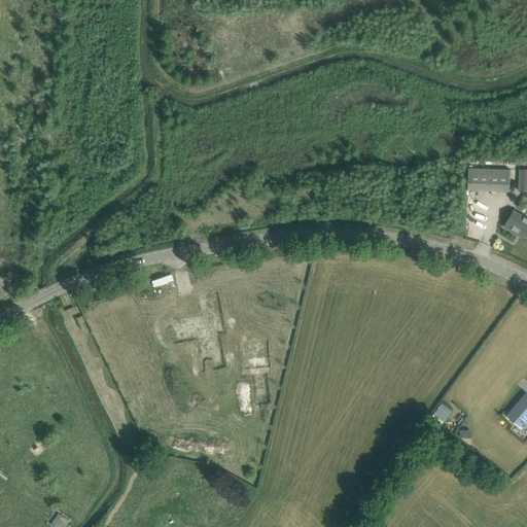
[(510,191),(511,170),(468,168),(467,189),(510,191)]
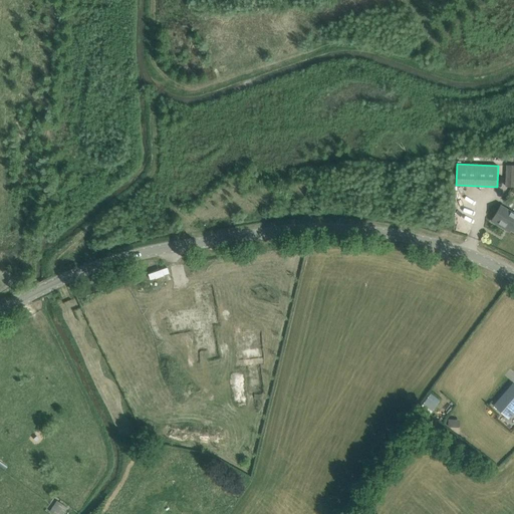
[(513,213),(501,206),(492,221),(506,229),(507,227),(513,231),(513,213)]
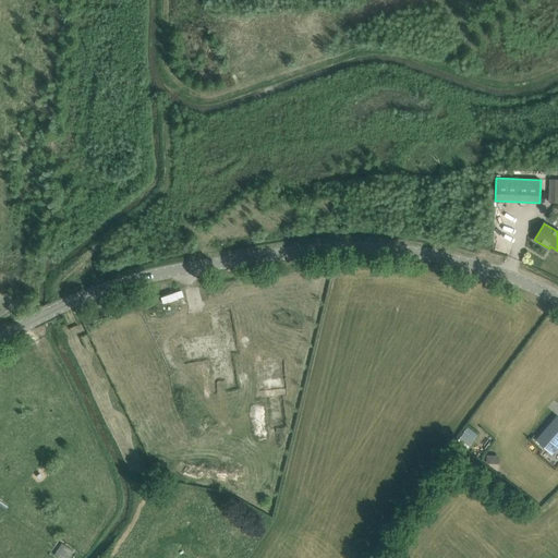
[(147,310),(145,302),(138,304),(137,301),(129,304),(132,314),(147,310)]
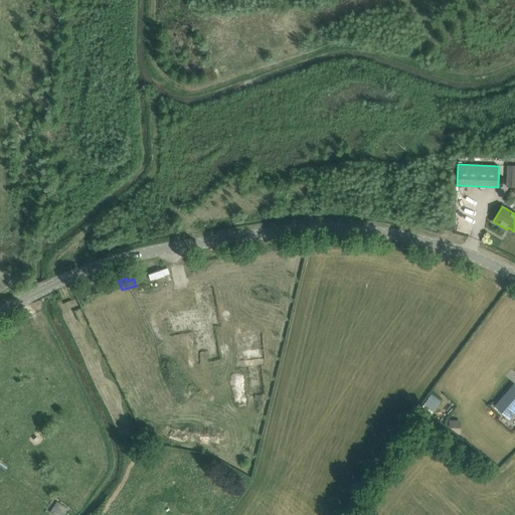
[(514,412),(514,383),(513,382),(494,404),(510,418),(514,412)]
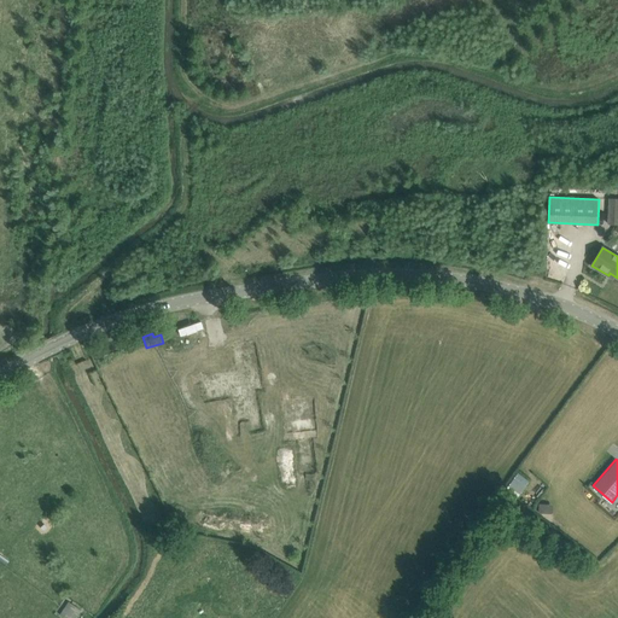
[(64,617),(75,617),(81,610),(68,601),(59,614),(64,617)]
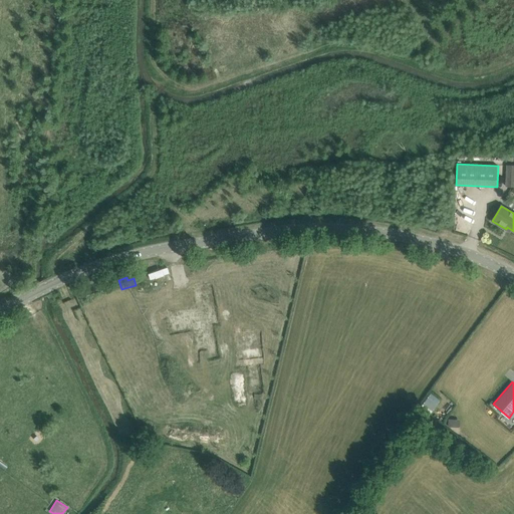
All buildings are outlined.
